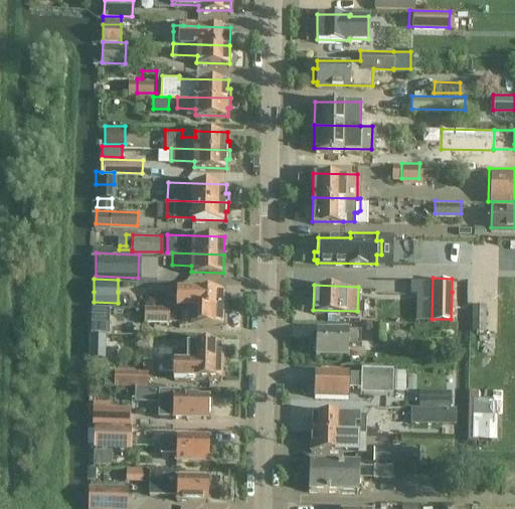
[(165,294),(165,305),(222,306),(222,288),(191,288),(165,287),(165,294)]
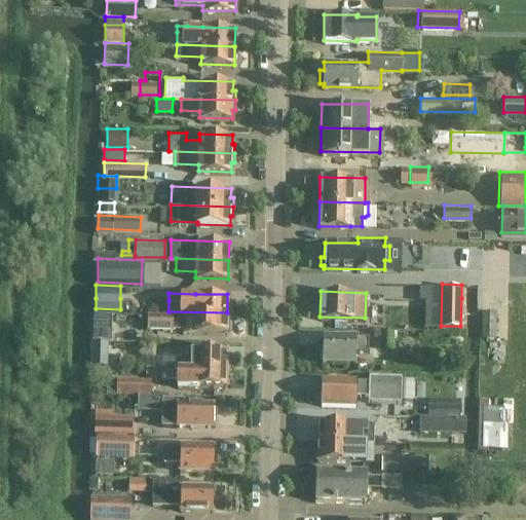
[(483,308),(483,333),(495,333),(495,308),(483,308)]
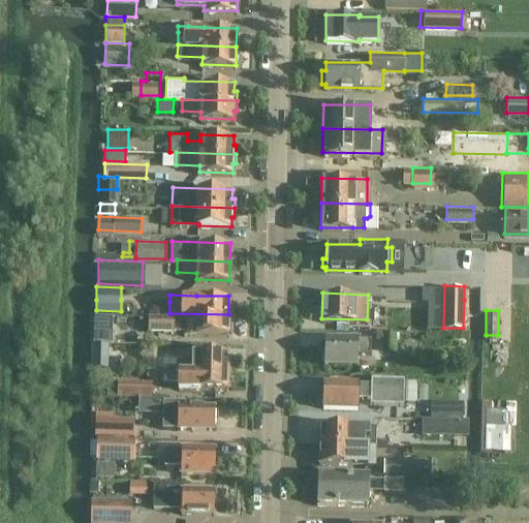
[(94,312),(94,340),(111,340),(112,313),(110,313),(94,312)]
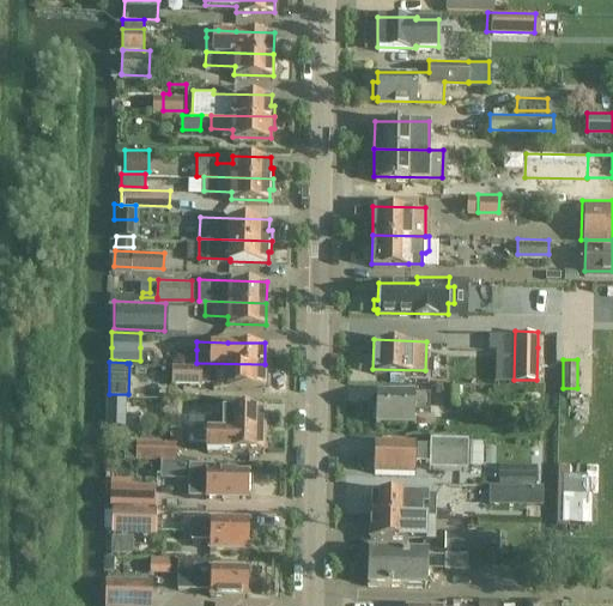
[(173,363),(171,382),(201,382),(201,377),(226,379),(226,385),(265,386),(265,364),(196,363),(173,363)]
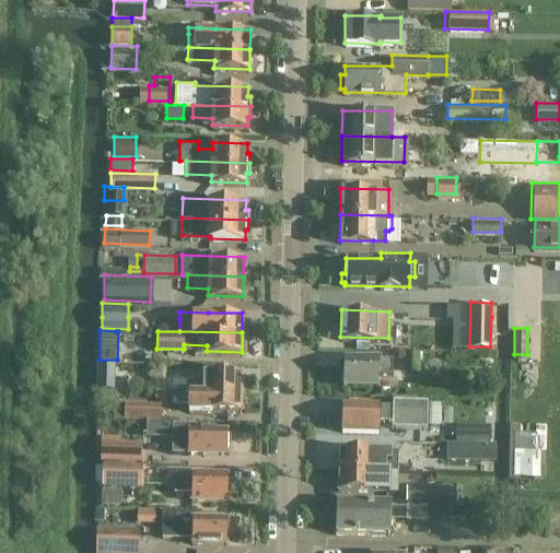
[(419,350),(405,349),(405,366),(419,367),(419,350)]
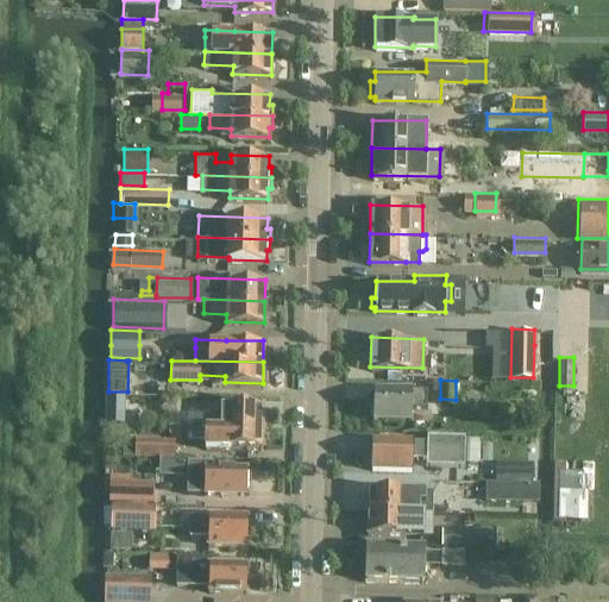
[(426,387),(374,386),(372,401),(369,402),(369,411),(372,412),(372,418),(412,418),(412,403),(426,405),(426,387)]
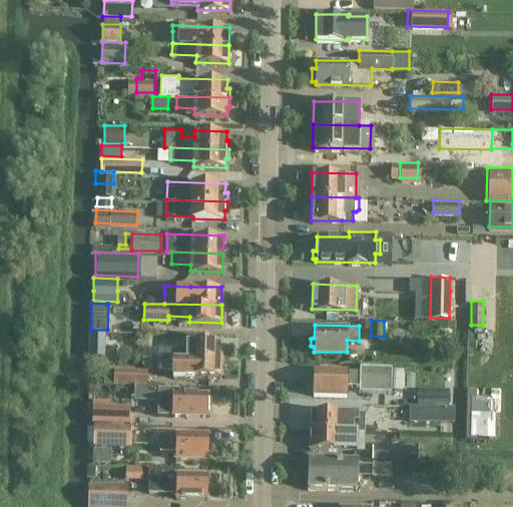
[(92,330),(92,345),(106,339),(106,330),(92,330)]
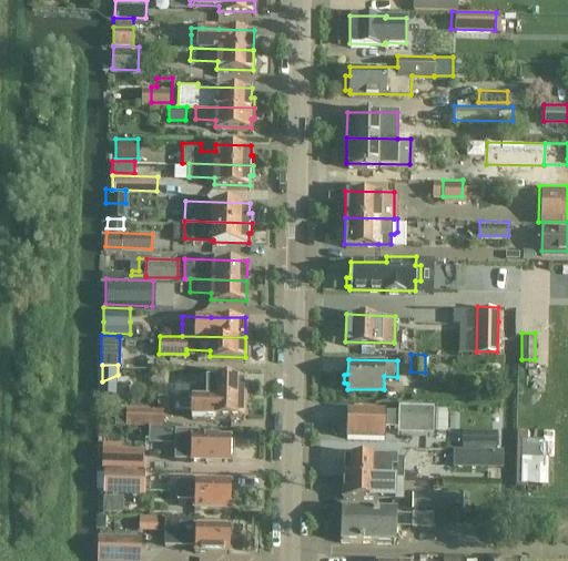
[(156,394),(175,394),(244,396),(244,376),(206,376),(206,386),(156,385),(156,394)]
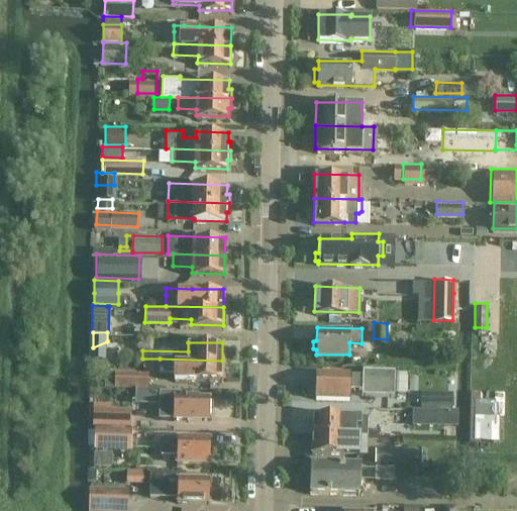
[(221,379),(222,361),(160,359),(159,370),(175,371),(175,378),(221,379)]
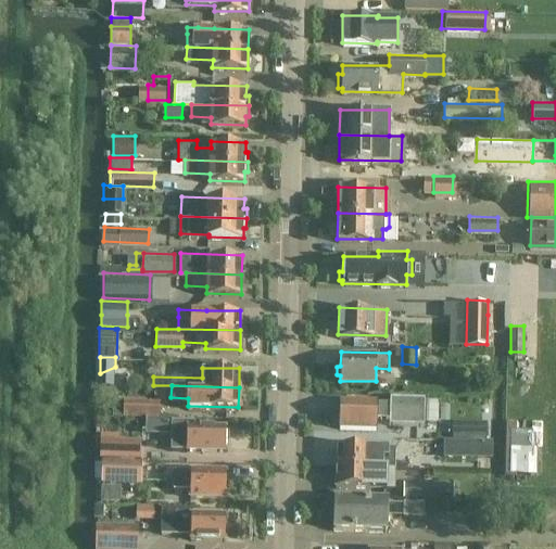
[(337,412),(336,420),(339,421),(339,424),(375,425),(376,415),(388,415),(388,421),(425,422),(425,395),(388,394),(388,399),(340,398),(339,411),(337,412)]
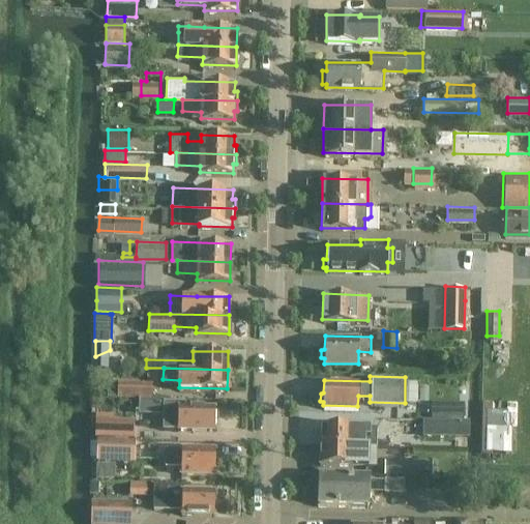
[(149,382),(120,381),(120,394),(149,394),(149,382)]
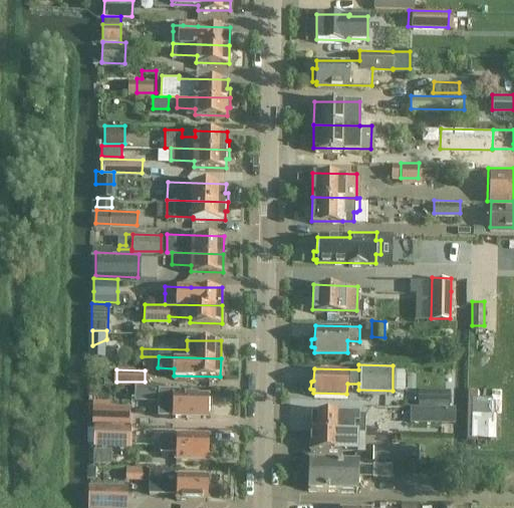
[(158,399),(158,414),(169,415),(208,415),(209,394),(178,393),(179,388),(172,388),(169,388),(158,387),(158,399)]
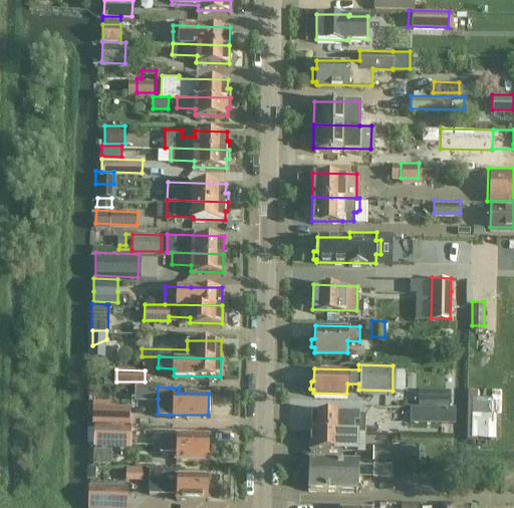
[(411,405),(411,420),(433,420),(433,406),(411,405)]
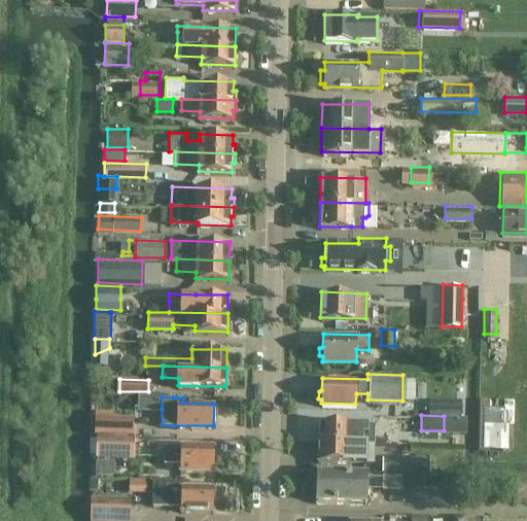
[(133,418),(105,417),(105,432),(132,433),(133,418)]
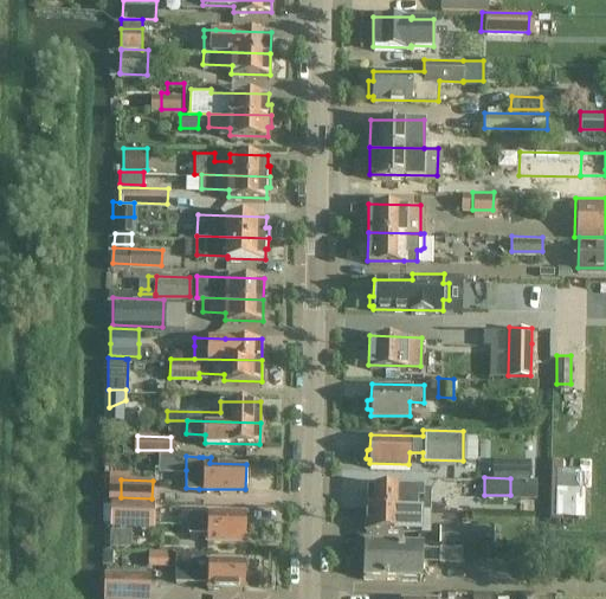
[(366,484),(365,506),(418,507),(418,496),(430,496),(431,485),(366,484)]
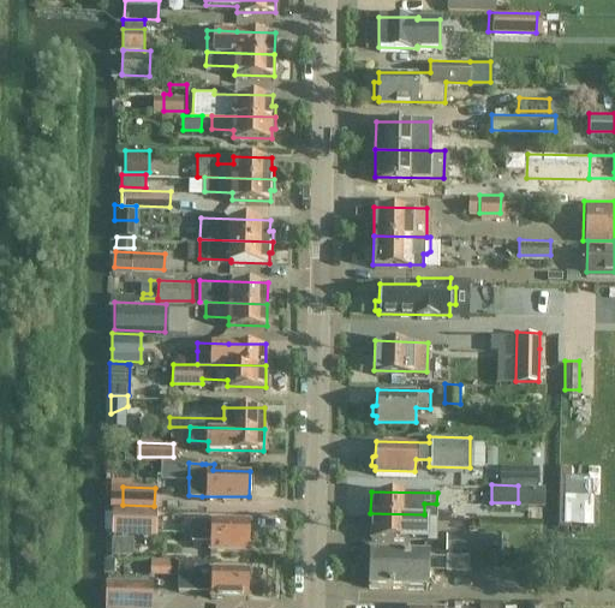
[(133,532),(133,526),(153,528),(153,508),(114,507),(114,532),(133,532)]
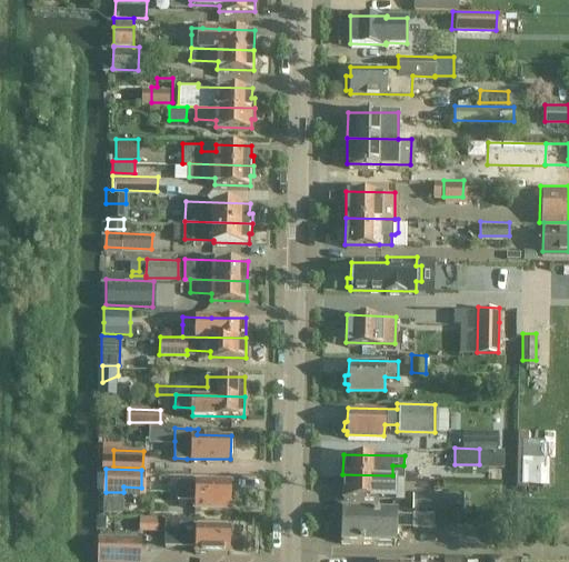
[(392,485),(392,475),(342,474),(342,495),(401,497),(402,485),(392,485)]
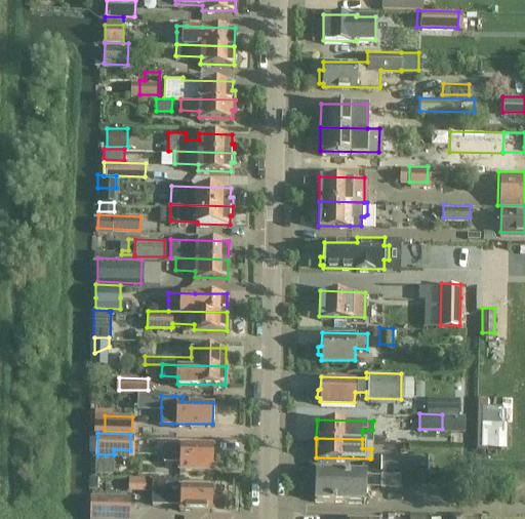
[(212,442),(179,441),(179,442),(163,442),(162,458),(178,460),(178,467),(212,468),(212,442)]
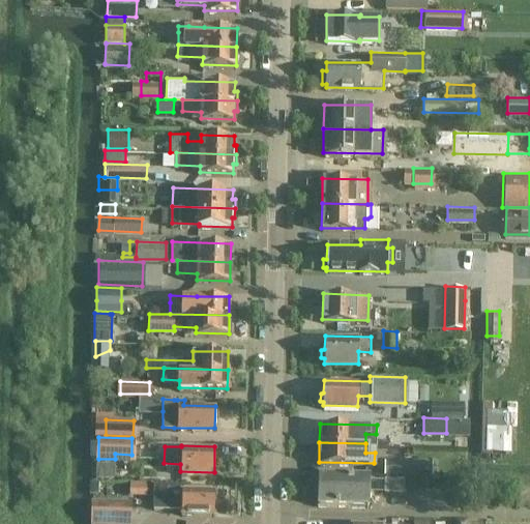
[(407,472),(407,461),(407,459),(384,459),(384,471),(407,472)]
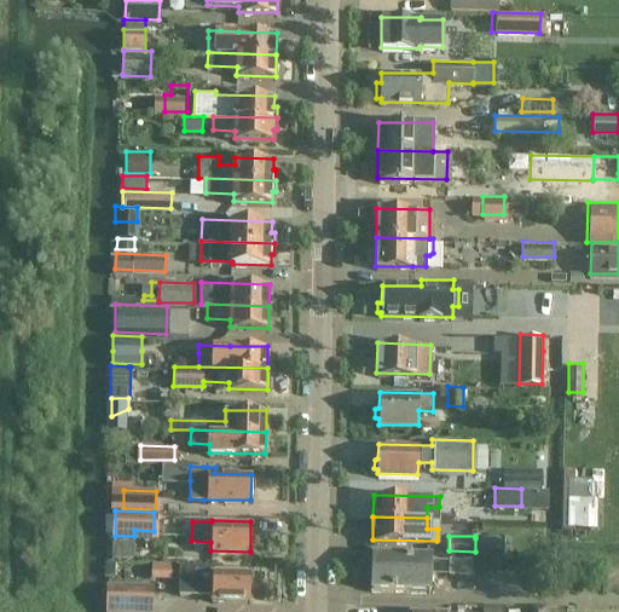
[(431,555),(372,554),(371,587),(431,589),(431,555)]
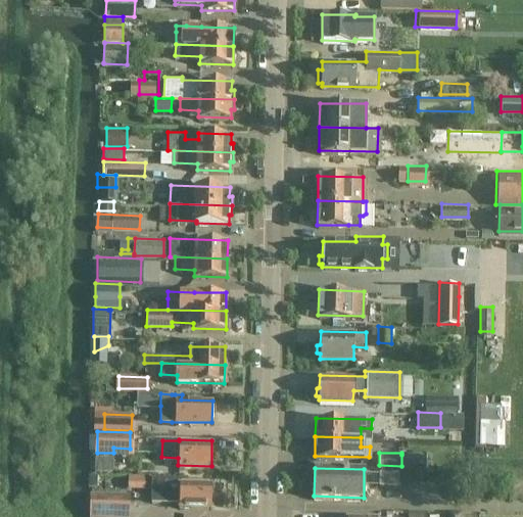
[(398,471),(379,470),(379,482),(397,483),(398,471)]
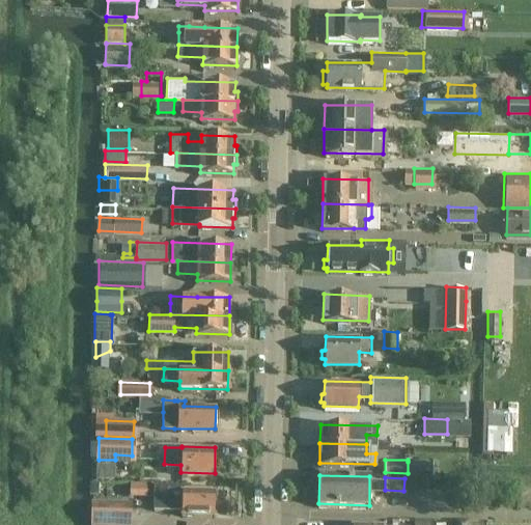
[(184,485),(154,484),(152,507),(180,508),(180,513),(214,514),(215,491),(184,490),(184,485)]
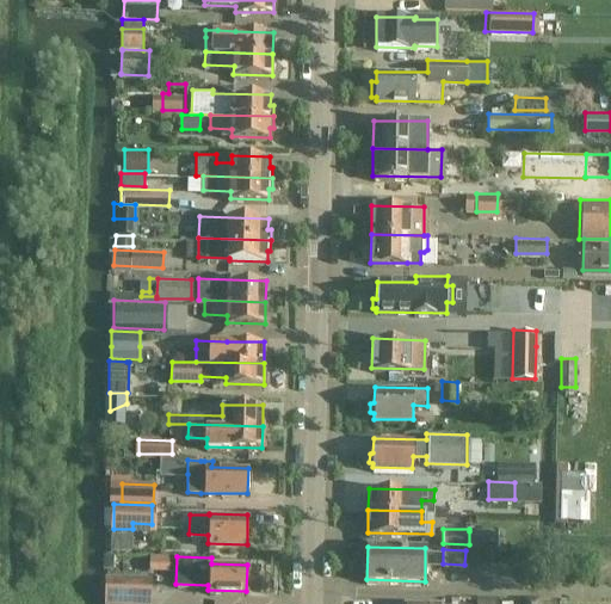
[(149,603),(150,577),(106,575),(105,603),(116,603),(149,603)]
